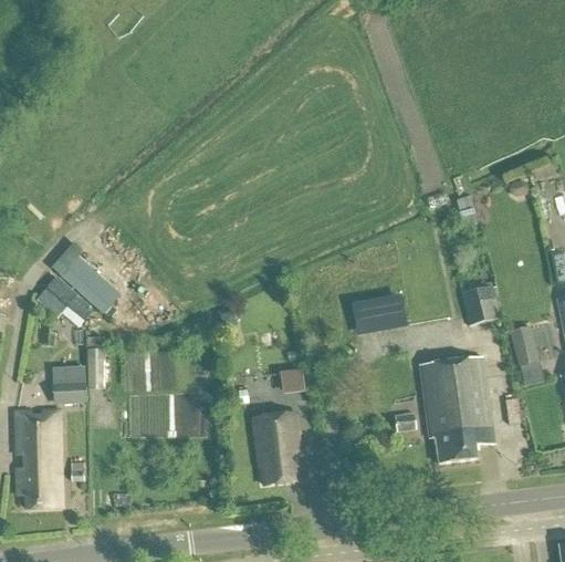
[(525,195),(527,189),(526,184),(522,180),(511,183),(508,188),(510,194),(514,197),(525,195)]
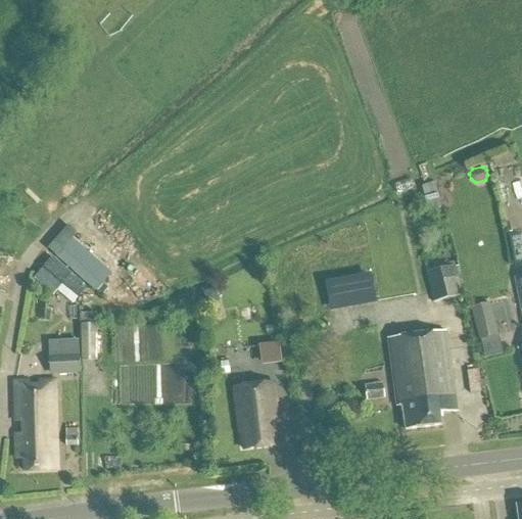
[(434,181),(421,184),(428,209),(441,206),(434,181)]
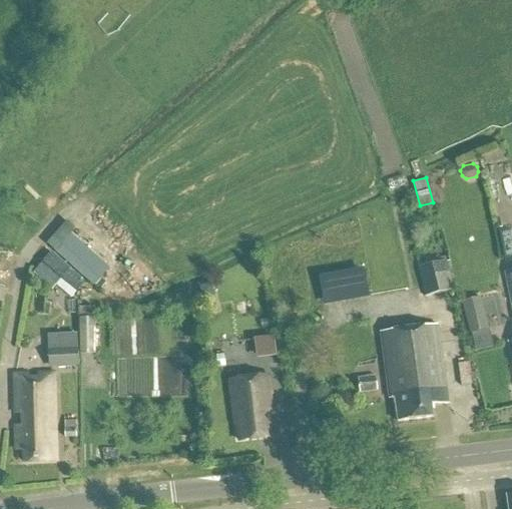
[(46,241),(91,282),(107,264),(70,231),(75,226),(66,218),(46,241)]
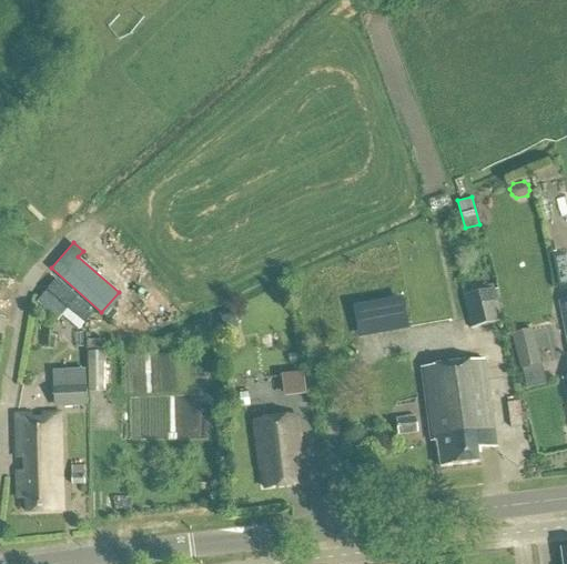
[(54,277),(34,301),(58,320),(61,315),(68,321),(83,302),(54,277)]
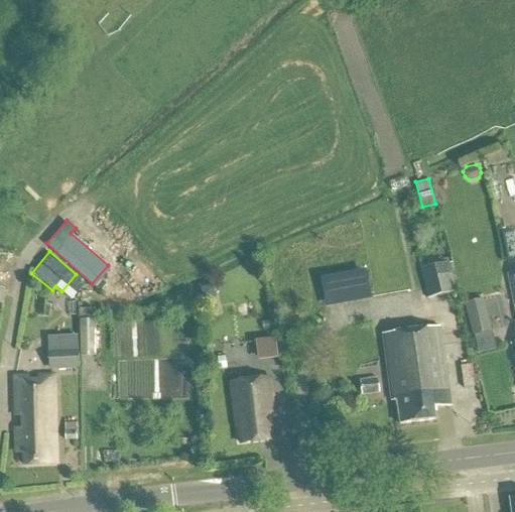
[(445,262),(422,268),(429,296),(452,291),(445,262)]
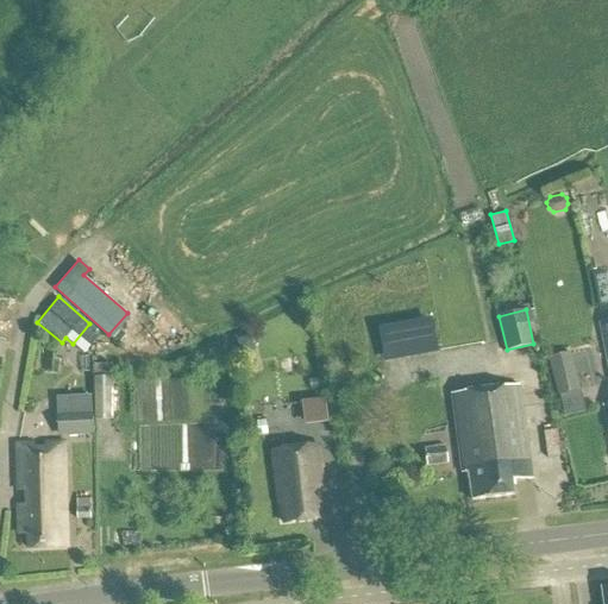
[(607,318),(597,321),(607,375),(607,318)]
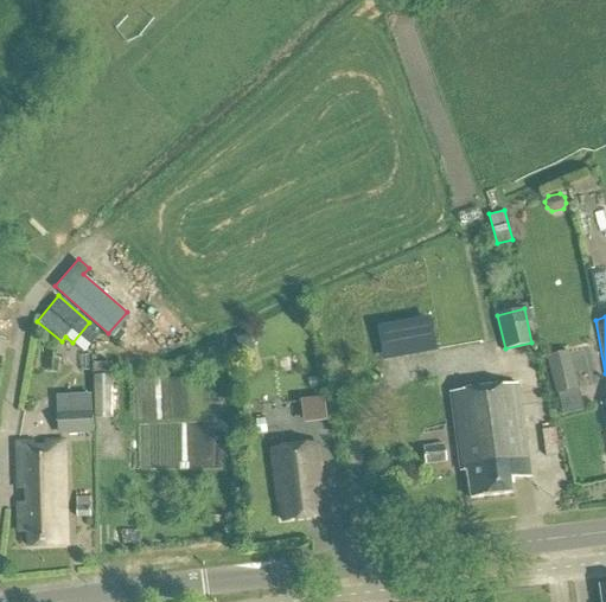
[(249,331),(234,335),(238,350),(250,346),(253,343),(249,331)]
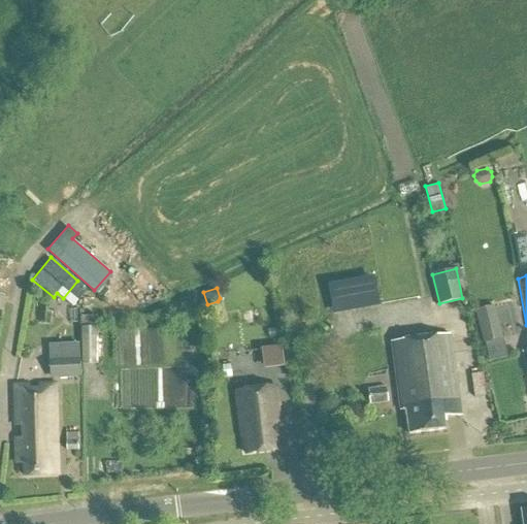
[(493,304),(474,308),(479,325),(497,320),(493,304)]
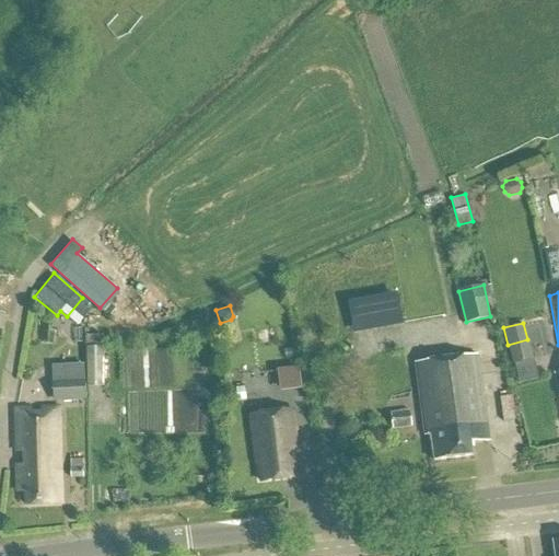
[(86,334),(86,384),(103,384),(103,334),(86,334)]
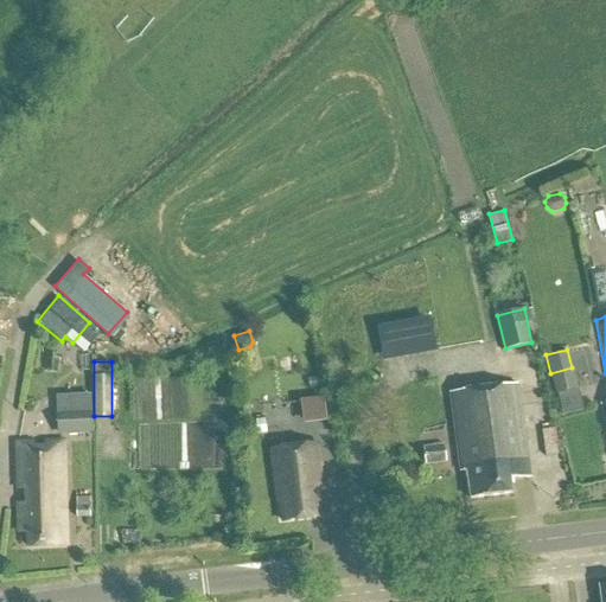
[(530,474),(520,385),(454,394),(464,468),(470,467),(473,497),(515,491),(512,476),(530,474)]
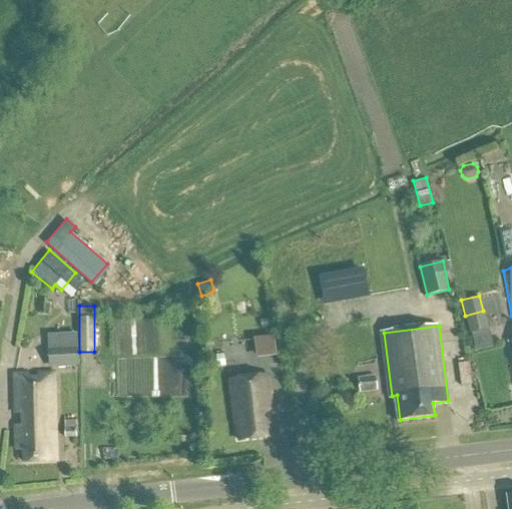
[(271,328),(256,329),(260,353),(275,352),(271,328)]
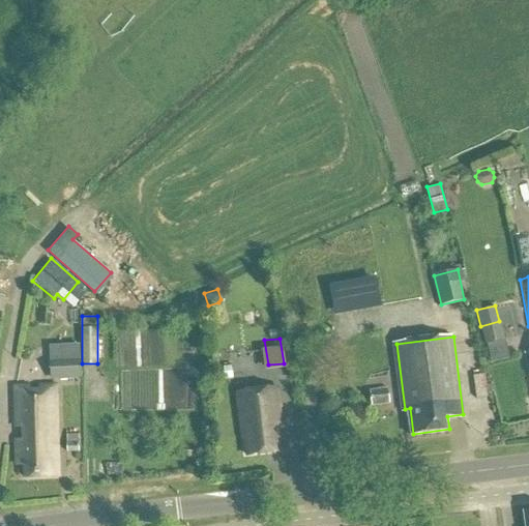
[(80,356),(49,358),(50,378),(80,377),(80,356)]
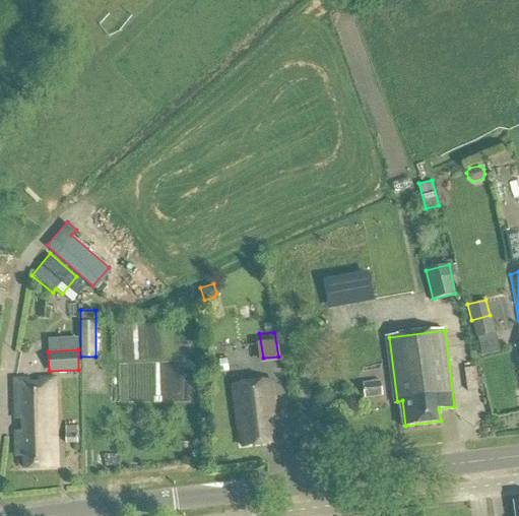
[(226,358),(218,359),(220,370),(228,369),(226,358)]
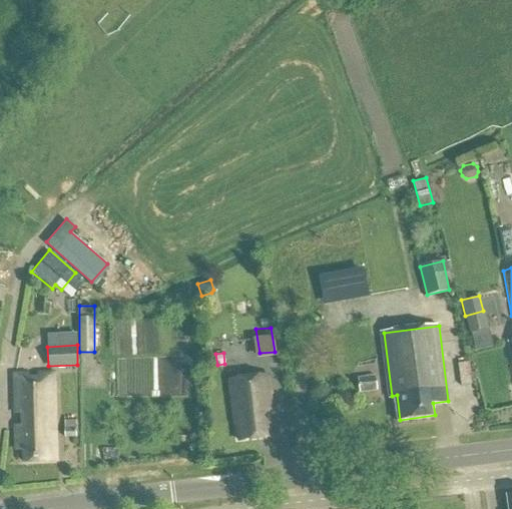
[(468,360),(457,362),(460,384),(471,383),(468,360)]
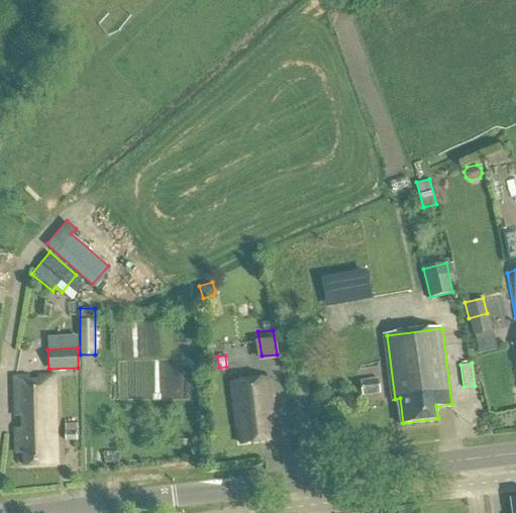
[(60,464),(57,375),(13,376),(14,415),(19,415),(20,427),(14,427),(15,451),(23,451),(23,465),(60,464)]
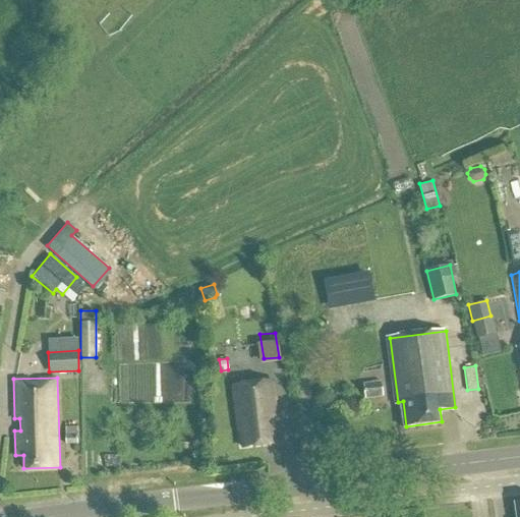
[(279,417),(273,380),(233,385),(240,432),(243,432),(245,448),(277,444),(273,418),(279,417)]
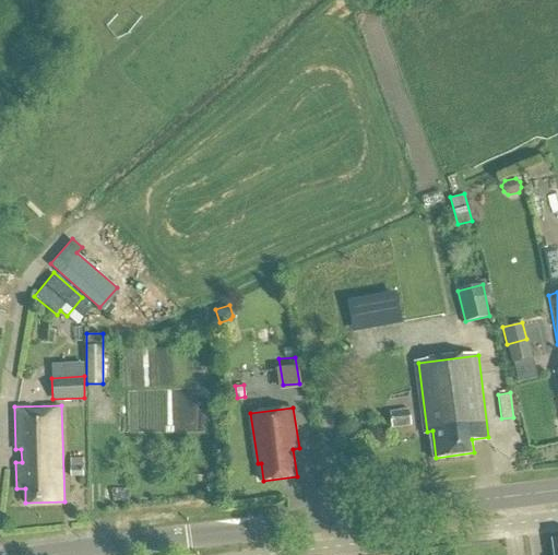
[(408,409),(390,411),(392,425),(411,423),(408,409)]
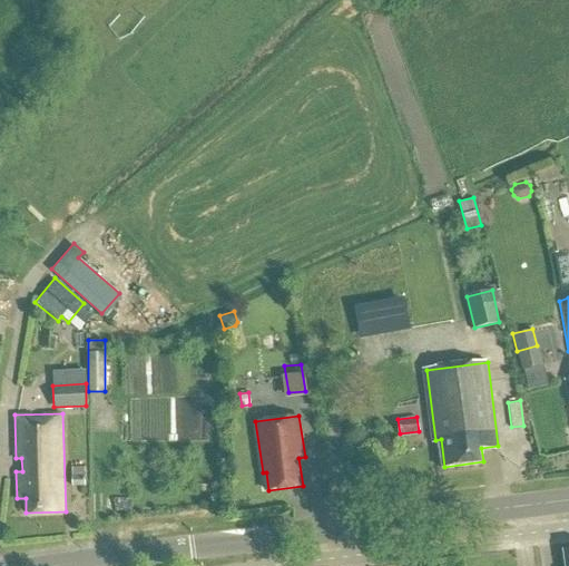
[(85,467),(71,467),(71,484),(85,484),(85,467)]
